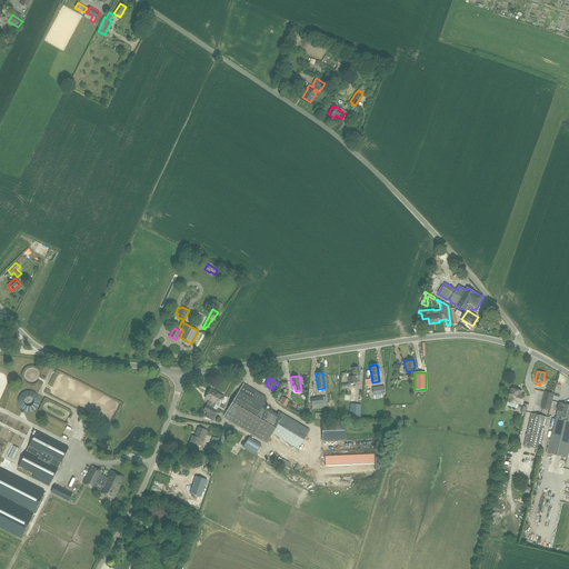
[(385,386),(372,388),(373,396),(386,393),(385,386)]
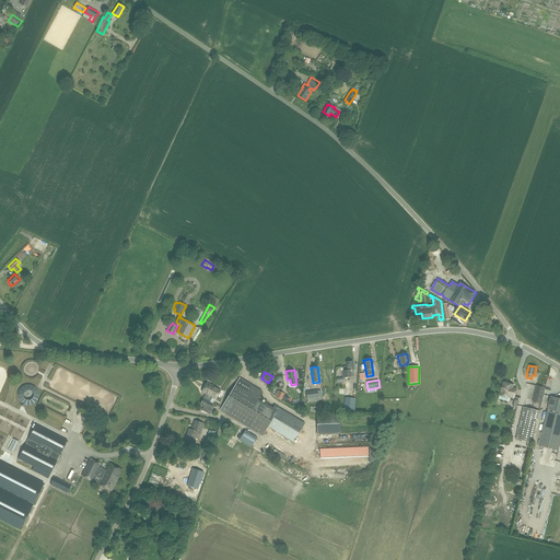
[(263,436),(268,427),(276,431),(275,434),(292,445),(305,423),(279,408),(275,405),(272,408),(259,399),(261,395),(237,381),(220,410),(263,436)]
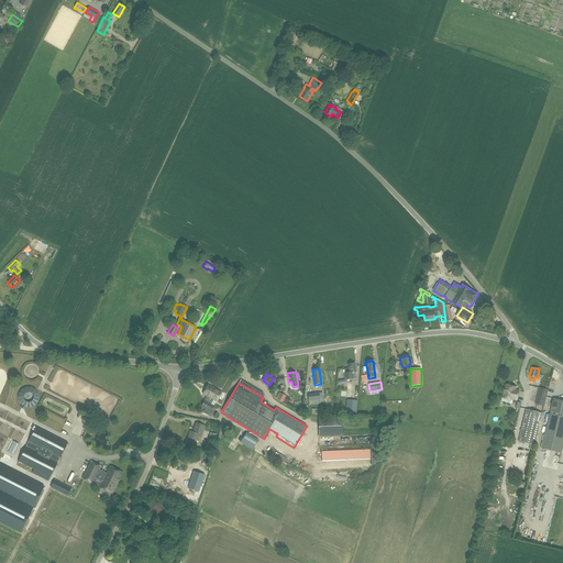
[(213,400),(217,401),(222,393),(208,385),(202,394),(207,396),(200,406),(211,412),(214,406),(211,404),(213,400)]
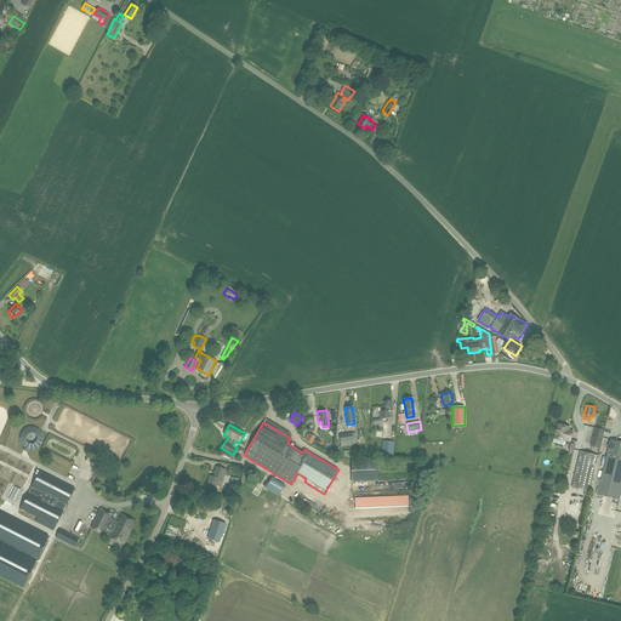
[(558,425),(554,439),(559,440),(565,442),(565,440),(570,443),(574,431),(569,429),(570,428),(558,425)]
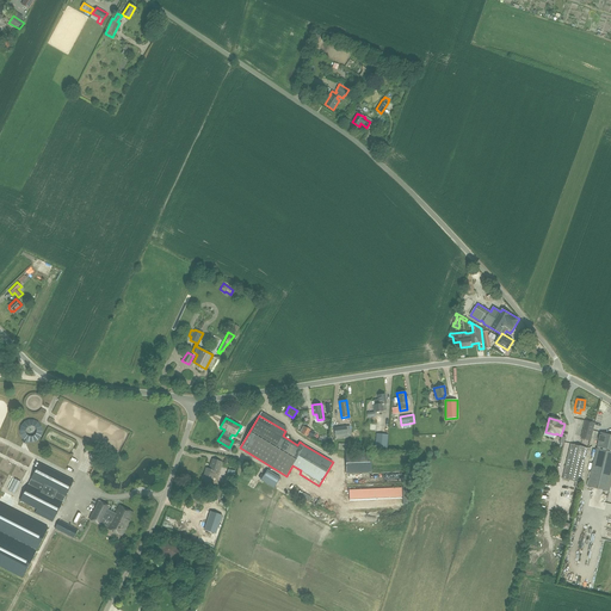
[(586,421),(581,438),(591,440),(594,423),(586,421)]
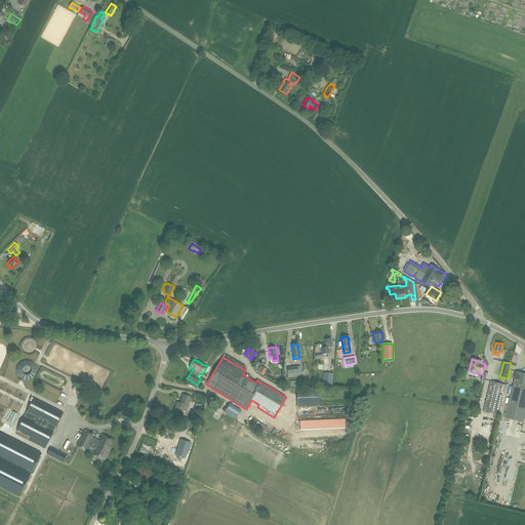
[(264,375),(267,369),(261,366),(258,372),(264,375)]
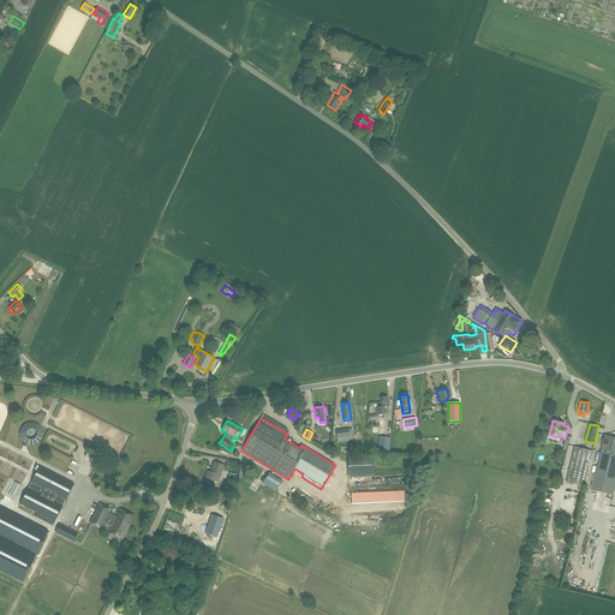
[(591,489),(613,495),(614,487),(614,437),(604,435),(601,452),(601,451),(591,489)]
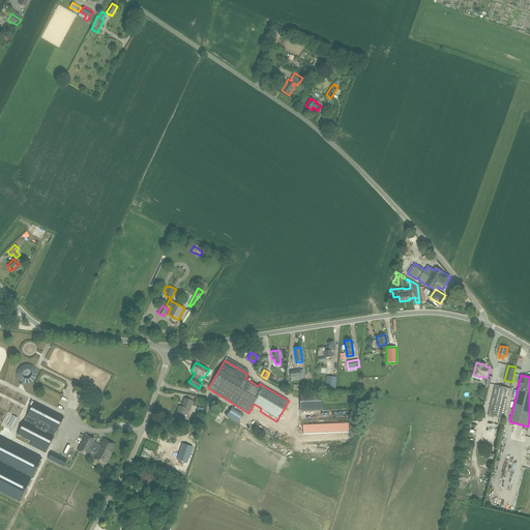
[(335,389),(336,377),(326,376),(325,388),(335,389)]
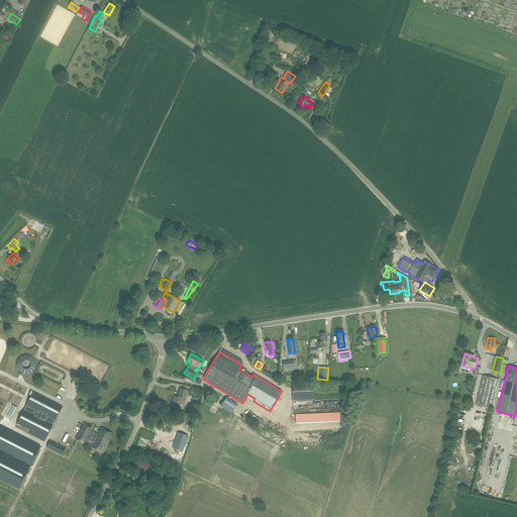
[(476,405),(487,408),(486,412),(490,413),(491,409),(498,379),(483,376),(476,405)]
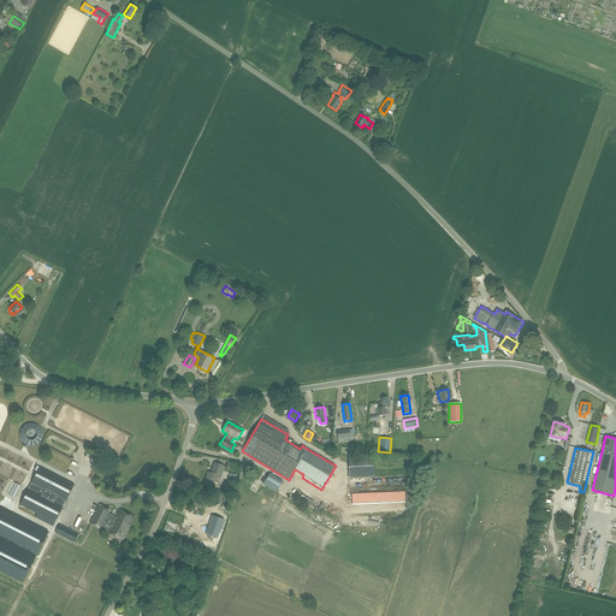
[(93,455),(84,452),(82,463),(90,466),(93,455)]
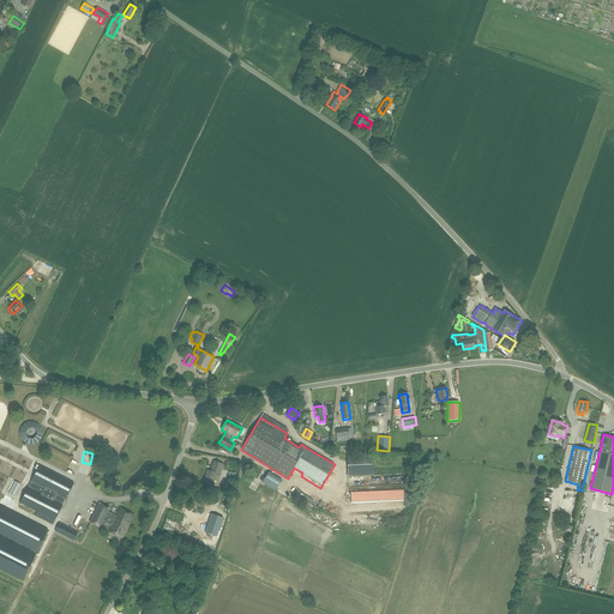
[(534,453),(531,464),(543,467),(546,456),(534,453)]
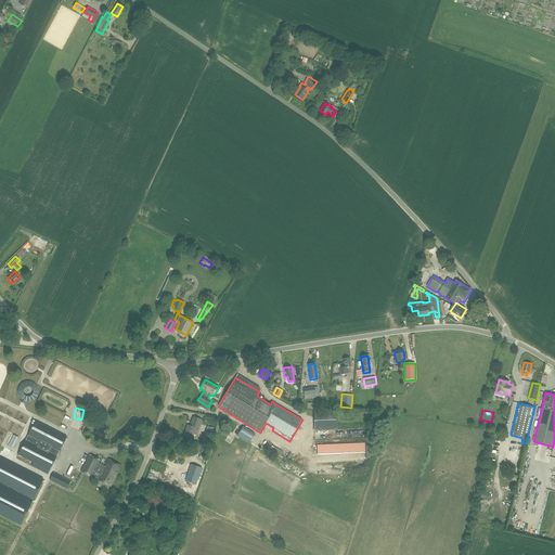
[(314,430),(337,429),(337,425),(345,425),(345,411),(313,412),(314,430)]
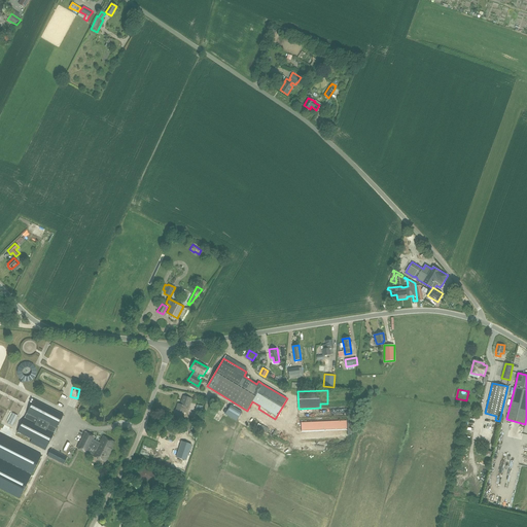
[(63,401),(75,406),(77,398),(65,395),(63,401)]
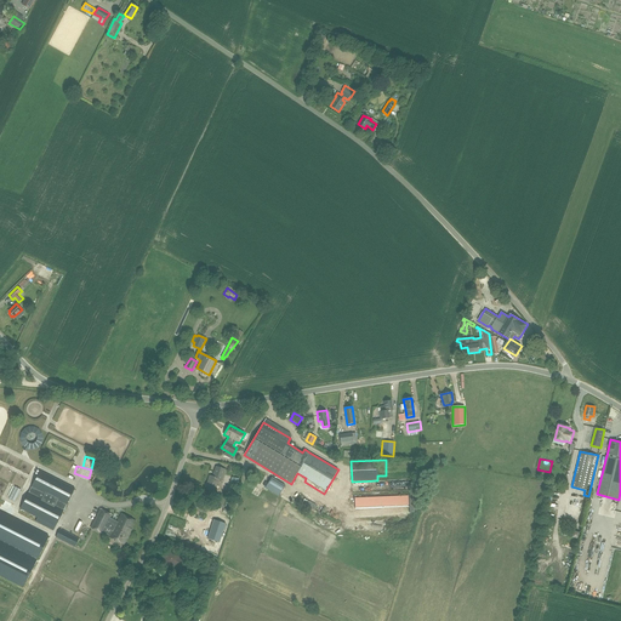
[(205,489),(214,493),(218,479),(222,480),(226,469),(216,466),(212,477),(210,476),(205,489)]
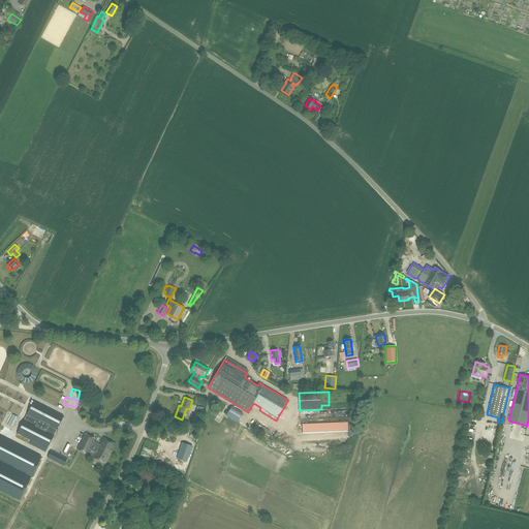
[(64,416),(34,401),(27,414),(24,419),(17,433),(32,441),(30,444),(44,453),(54,435),(57,430),(64,416)]
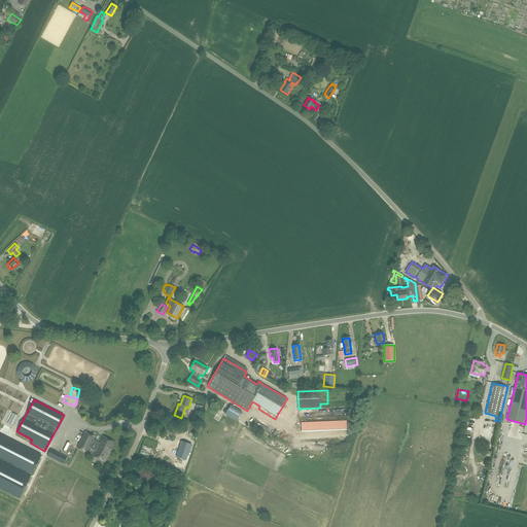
[(467,417),(480,420),(483,405),(470,401),(467,417)]
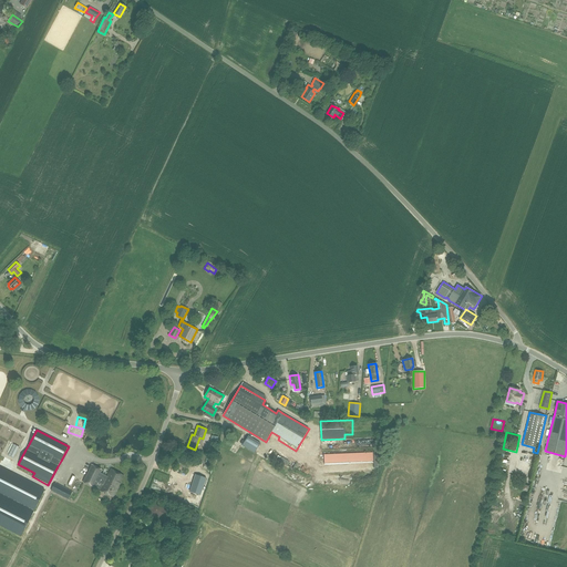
[(241,445),(254,453),(260,443),(248,435),(241,445)]
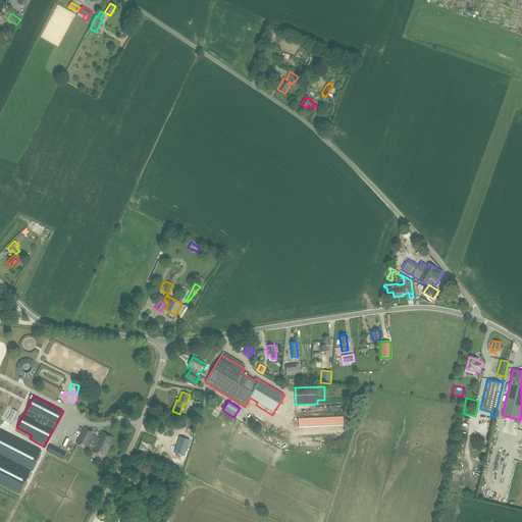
[(17,412),(12,409),(7,419),(12,422),(17,412)]
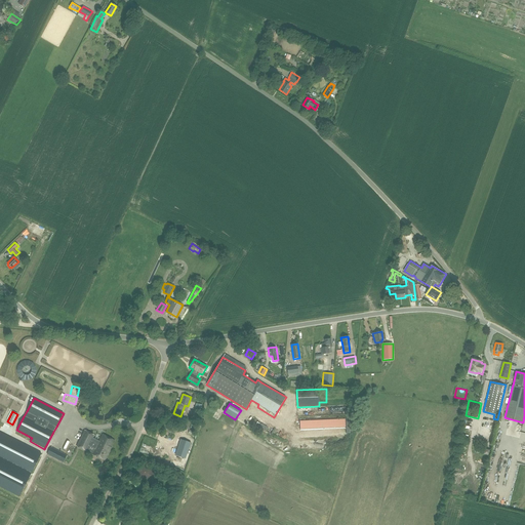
[(192,431),(196,420),(191,418),(188,427),(185,426),(185,428),(192,431)]
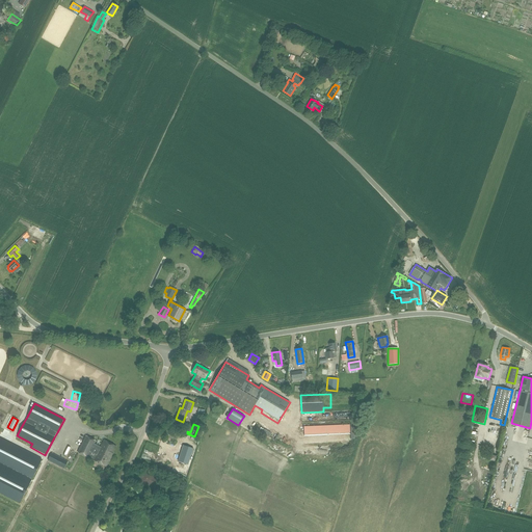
[(350,432),(349,425),(303,426),(303,433),(350,432)]
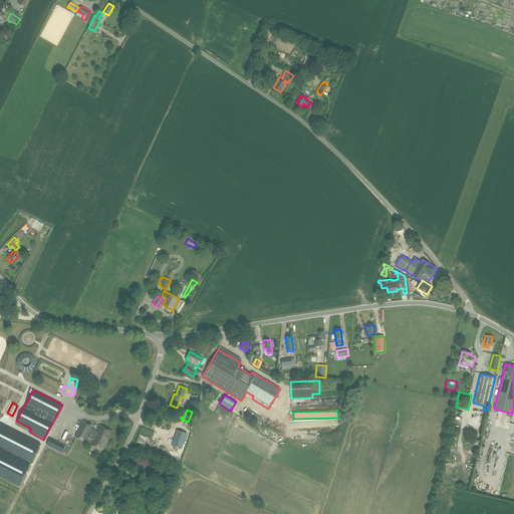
[(100,425),(96,432),(95,431),(94,430),(93,430),(92,430),(91,429),(92,426),(82,421),(74,437),(84,442),(84,441),(90,444),(102,451),(107,441),(112,432),(100,425)]
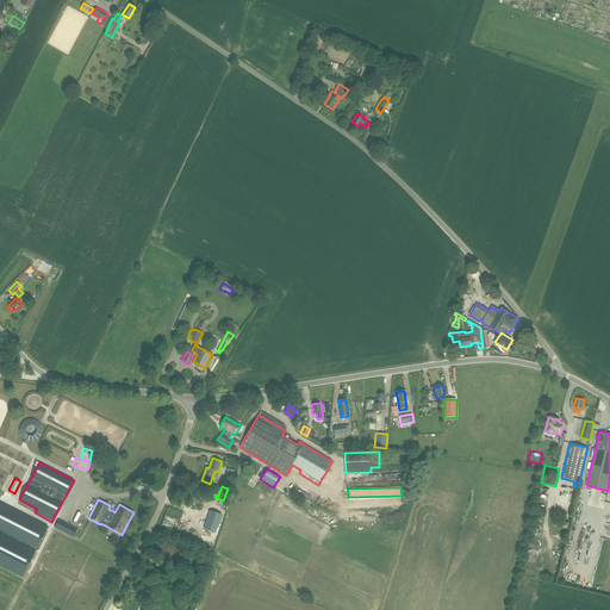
[(0,565),(23,577),(48,527),(0,502),(0,565)]
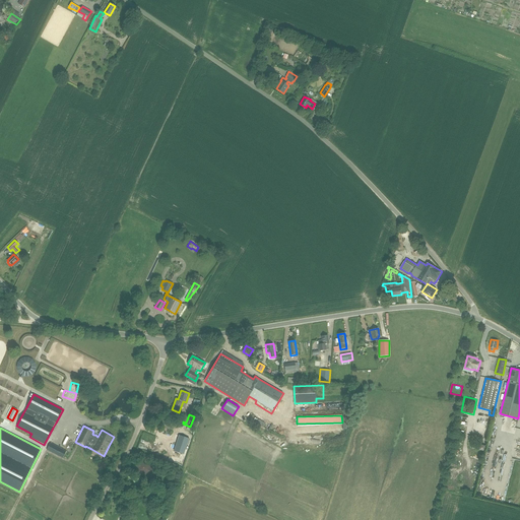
[(179,435),(174,451),(184,454),(189,439),(179,435)]
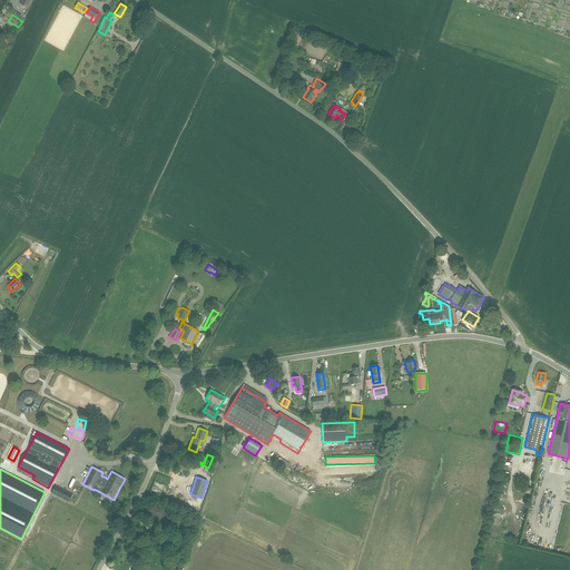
[(51,493),(68,502),(72,494),(55,485),(51,493)]
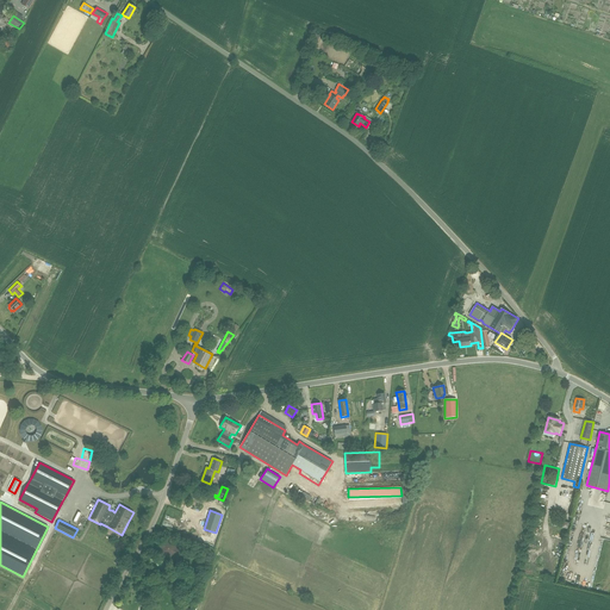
[(161,548),(162,554),(167,556),(172,555),(176,556),(179,556),(180,554),(179,551),(175,549),(174,545),(169,542),(163,543),(161,548)]
